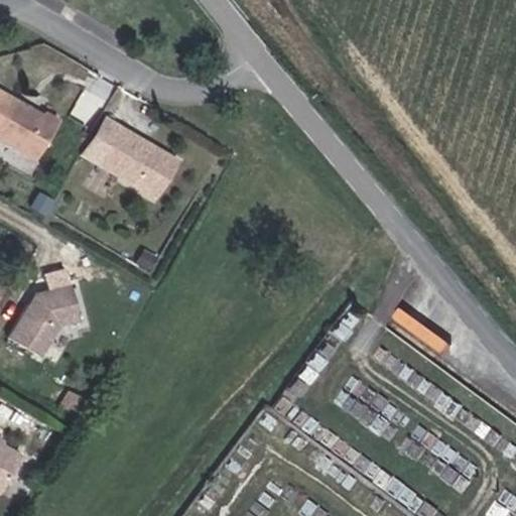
[(0,134),(42,158),(62,118),(47,111),(45,114),(0,89),(0,134)]
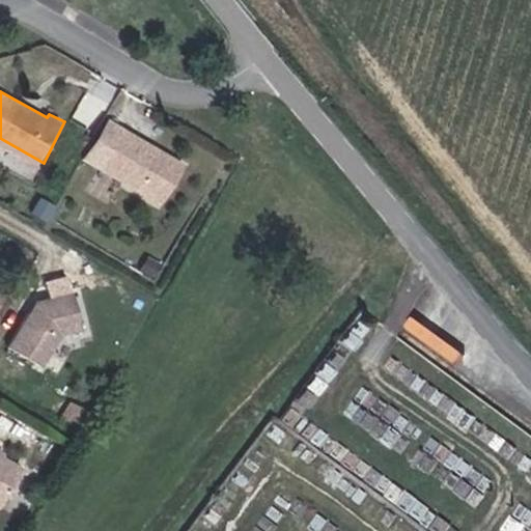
[(167,201),(189,163),(124,127),(103,166),(167,201)]
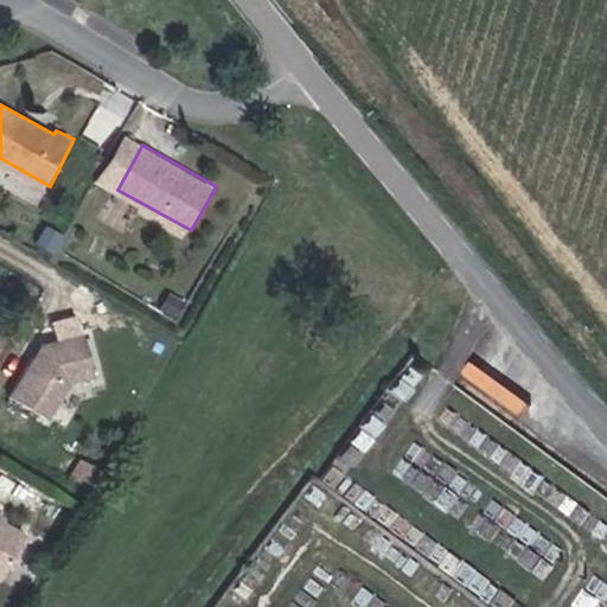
[(97,375),(87,333),(44,344),(16,397),(52,419),(74,381),(97,375)]
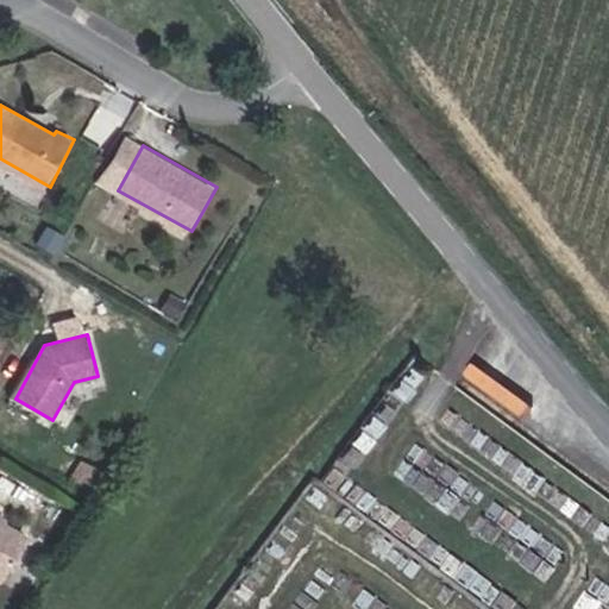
[(558,425),(501,382),(491,395),(548,437),(558,425)]
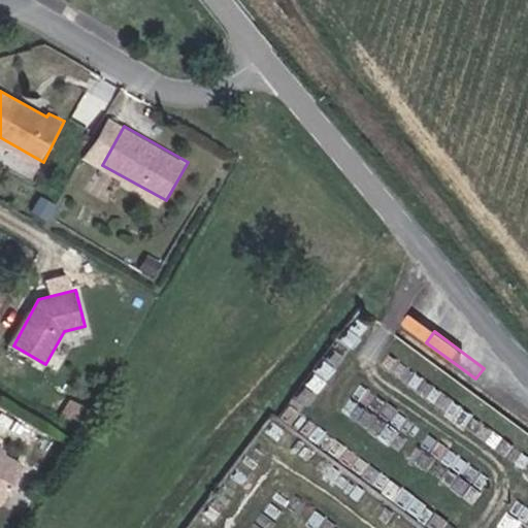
[(74,397),(65,415),(86,425),(95,409),(74,397)]
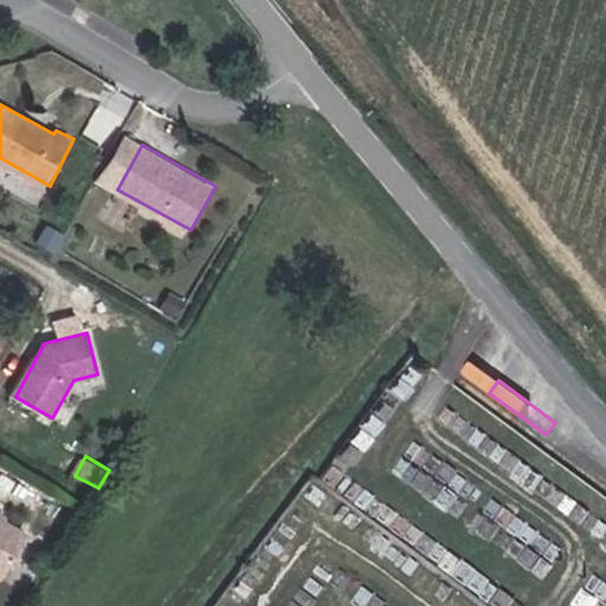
[(0,533),(0,588),(5,592),(27,548),(0,533)]
